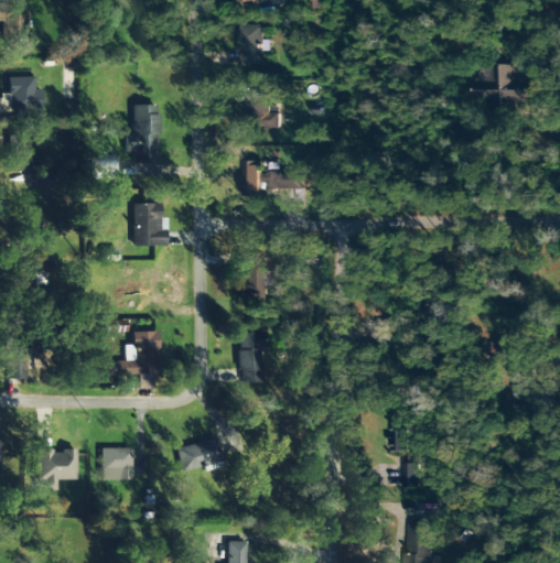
[(262,9),(261,0),(240,0),(240,8),(262,9)]
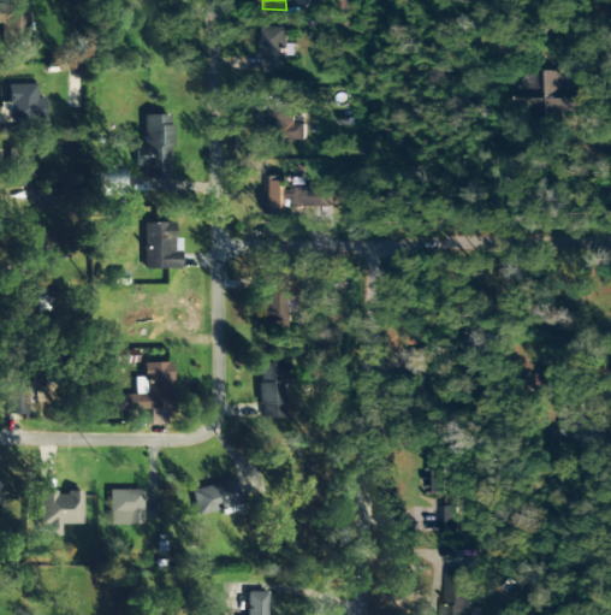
[(31,49),(33,12),(7,12),(7,49),(31,49)]
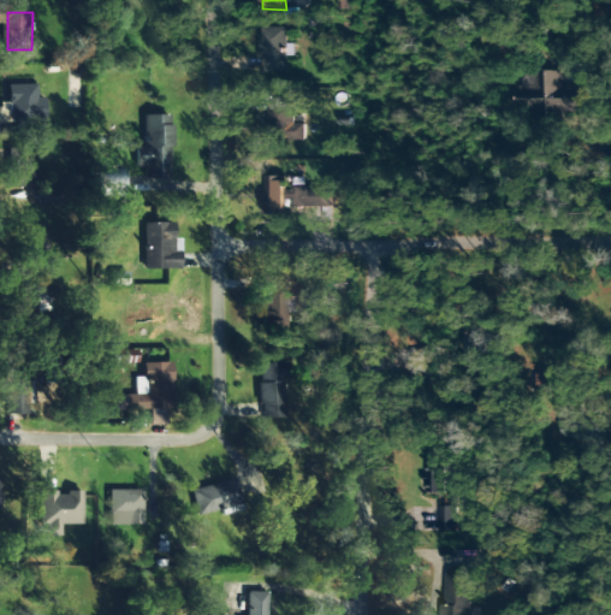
[(292,72),(291,27),(265,27),(266,74),(292,72)]
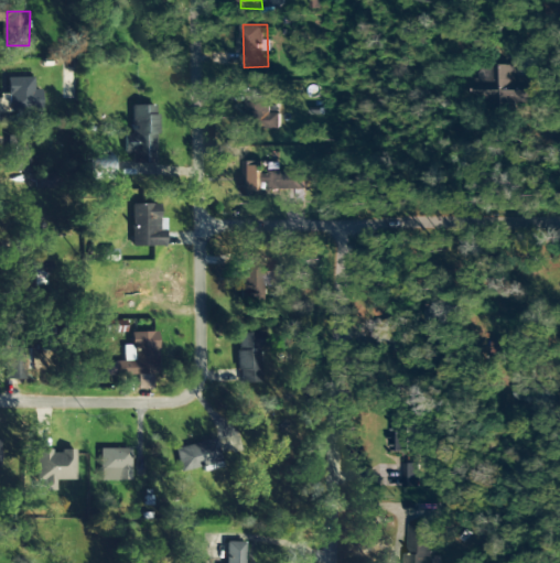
[(541,78),(517,78),(517,64),(495,64),(495,78),(476,78),(477,101),(491,101),(491,108),(542,107),(541,78)]
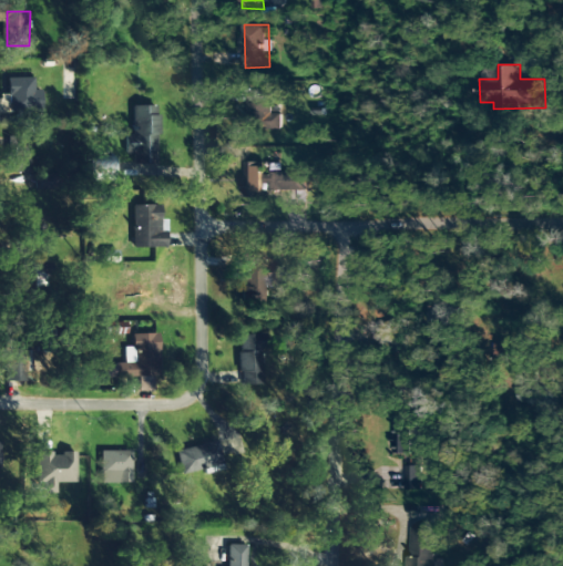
[(285,126),(286,113),(275,113),(275,94),(253,93),(252,125),(285,126)]
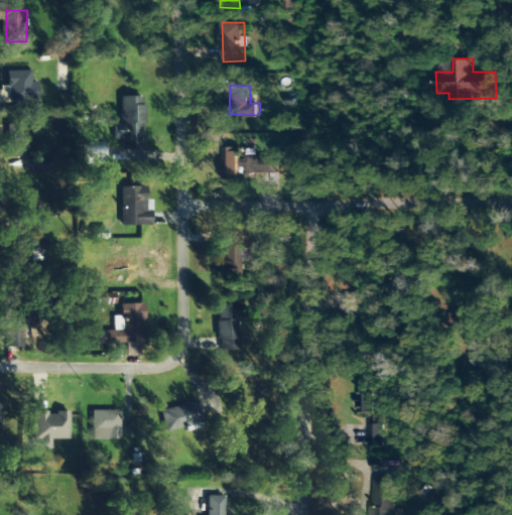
[(123,148),(146,148),(145,96),(124,96),(124,122),(117,122),(117,138),(123,138),(123,148)]
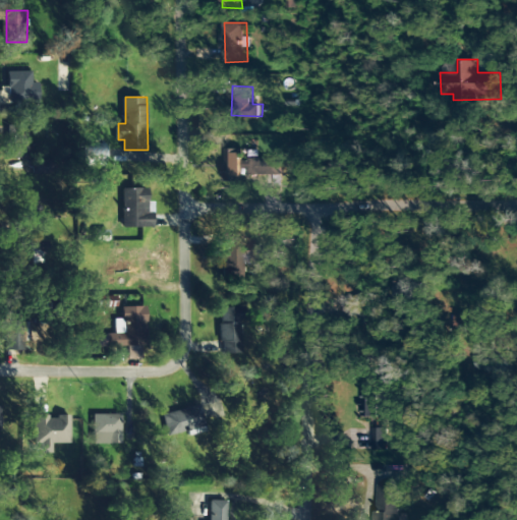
[(30,126),(10,126),(11,158),(31,157),(30,126)]
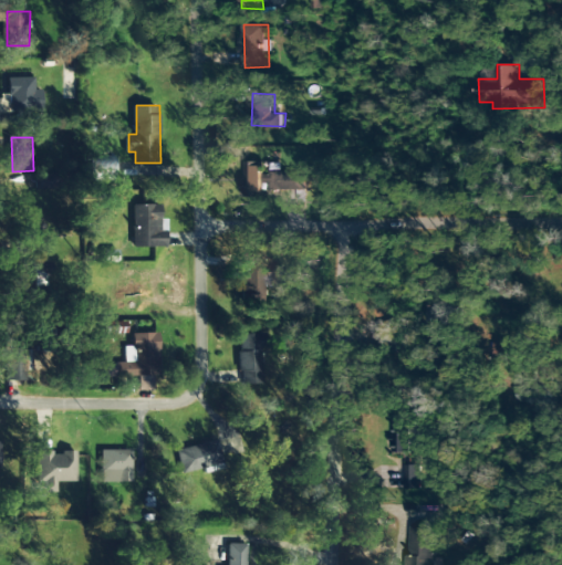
[(117,178),(117,155),(100,155),(100,179),(117,178)]
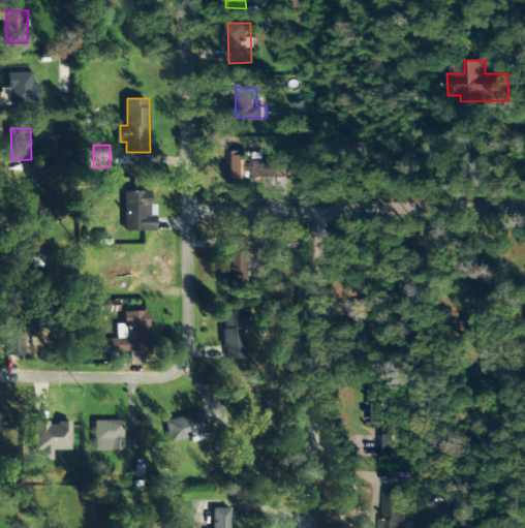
[(249,151),(230,151),(230,184),(250,184),(249,151)]
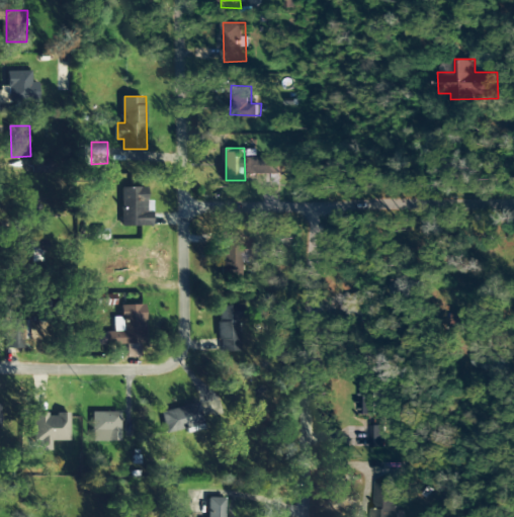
[(282,157),(250,157),(250,174),(282,173),(282,157)]
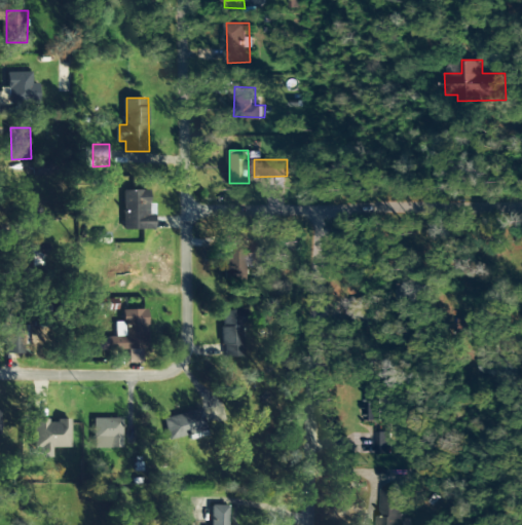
[(56,161),(34,161),(34,175),(56,175),(56,161)]
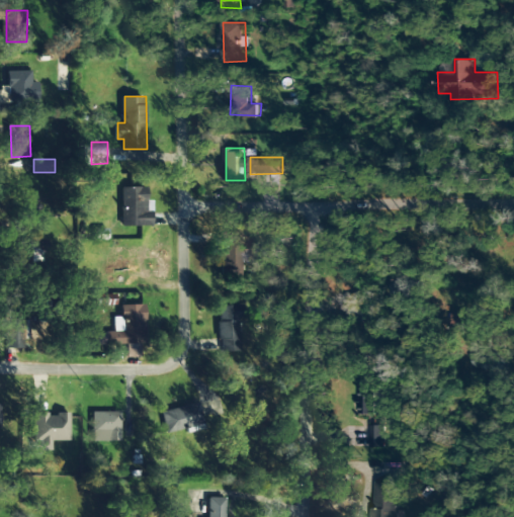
[(149,187),(123,187),(123,226),(154,225),(154,200),(149,200),(149,187)]
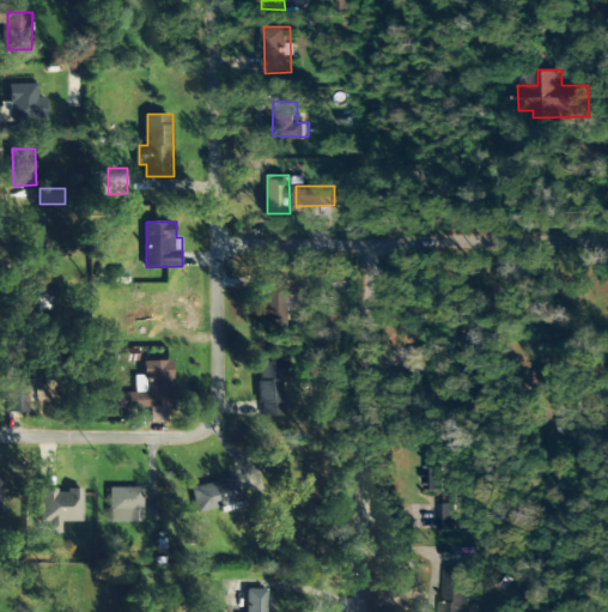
[(498,326),(467,325),(466,347),(497,349),(498,326)]
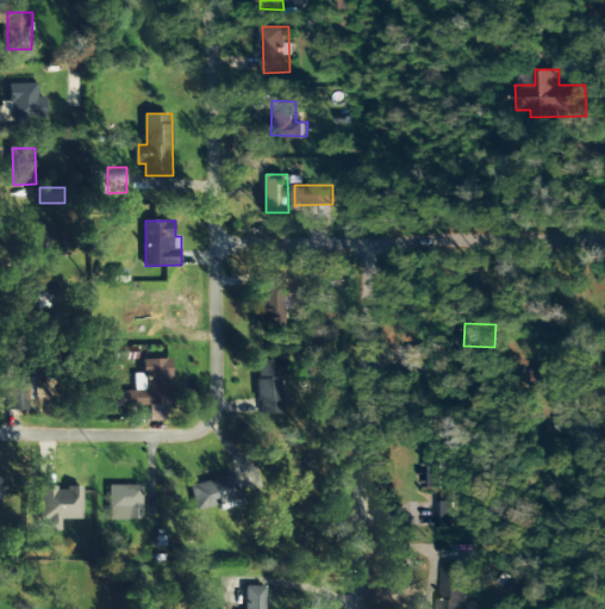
[(139,359),(138,346),(111,347),(111,360),(139,359)]
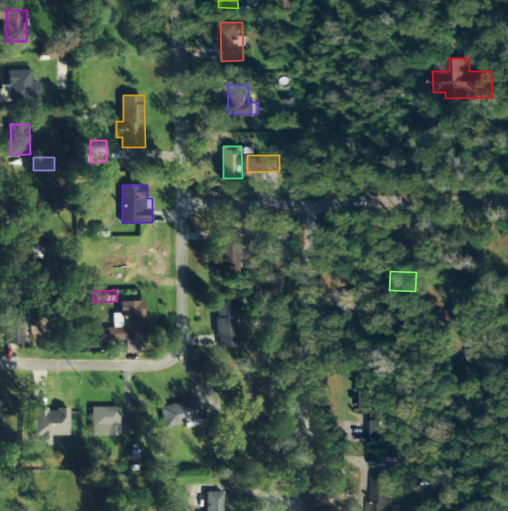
[(145,301),(121,301),(121,313),(114,313),(115,328),(96,328),(96,340),(146,339),(145,301)]
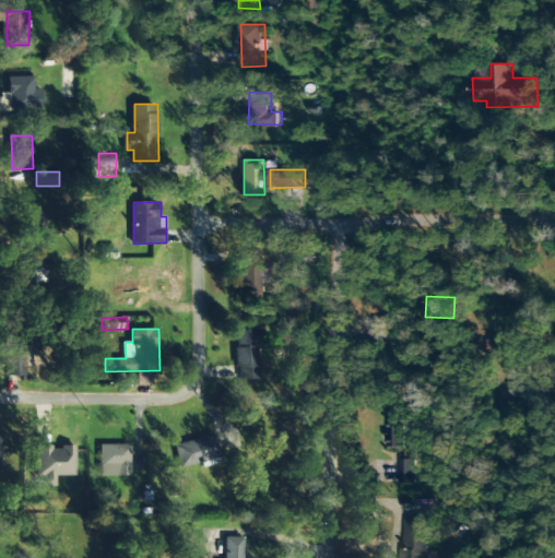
[(262,378),(261,329),(238,330),(239,379),(262,378)]
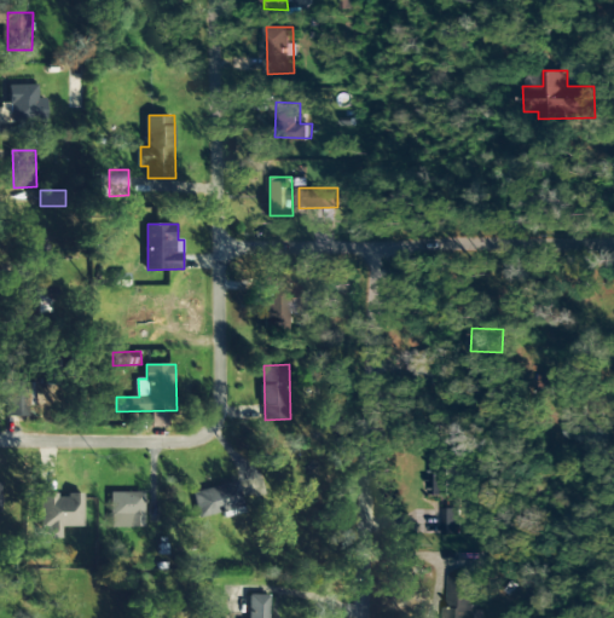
[(456,465),(444,465),(444,455),(433,455),(432,495),(455,496),(456,465)]
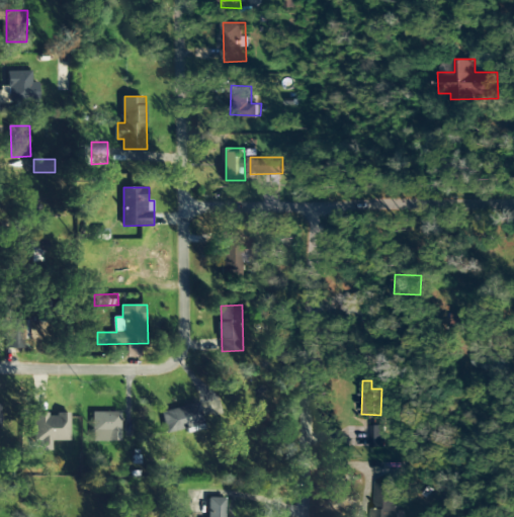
[(168,433),(205,424),(200,403),(163,412),(168,433)]
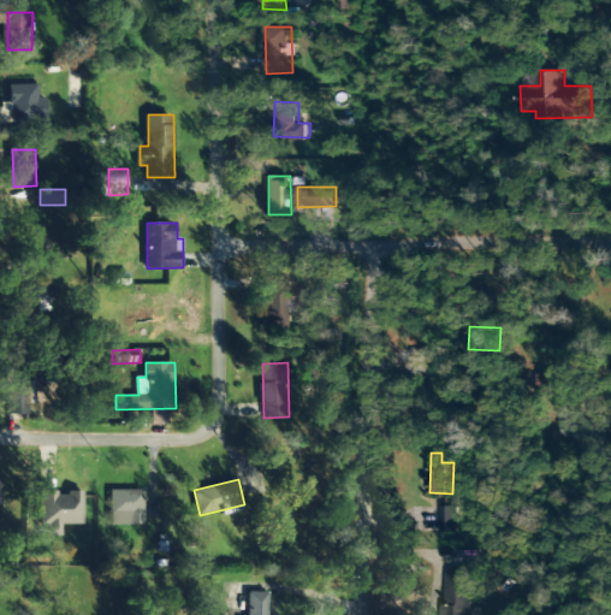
[(144,525),(146,490),(112,490),(112,524),(144,525)]
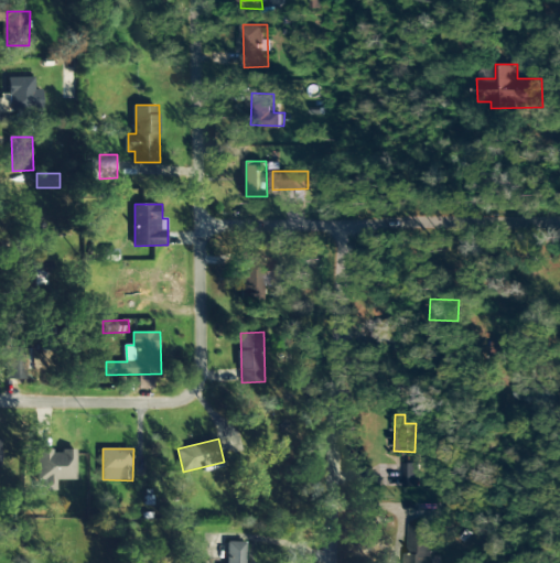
[(78,451),(39,450),(39,479),(45,479),(45,490),(57,490),(57,479),(77,479),(78,451)]
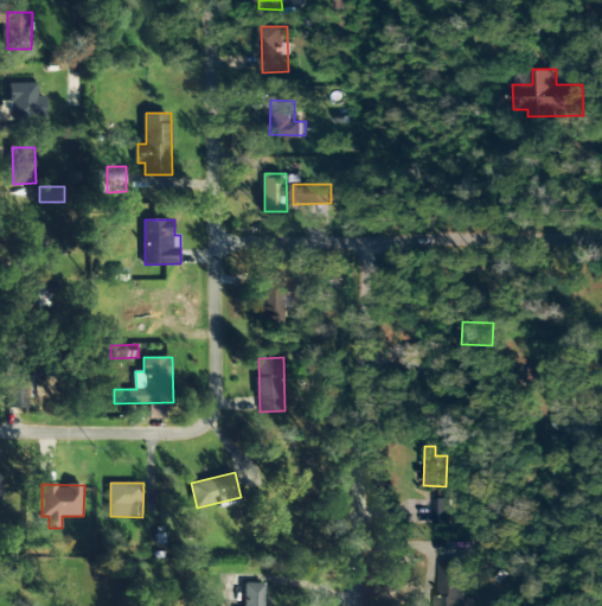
[(455,498),(437,498),(437,523),(455,524),(455,498)]
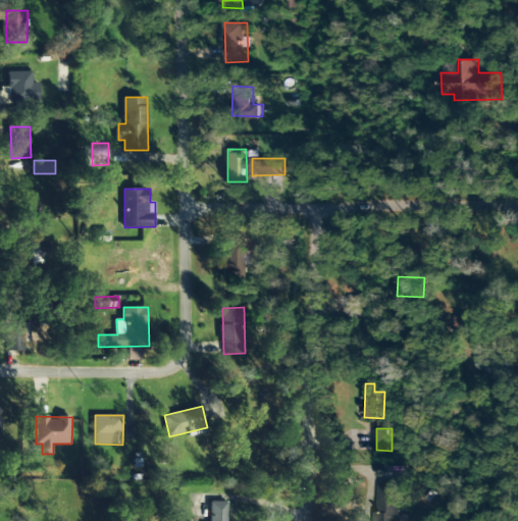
[(404,520),(406,486),(380,485),(378,520),(404,520)]
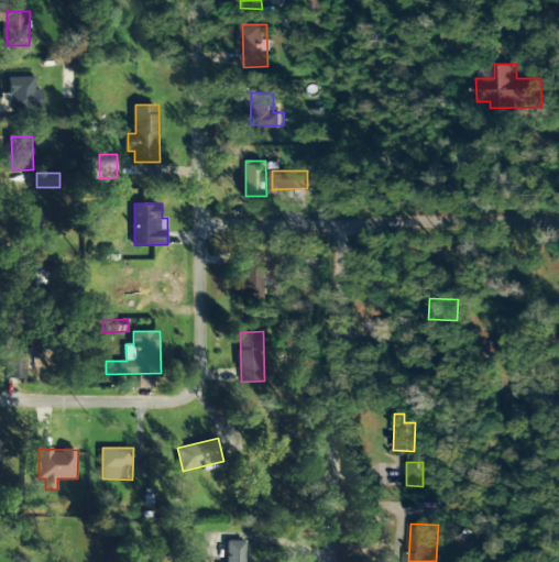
[(247,561),(248,540),(229,540),(228,561),(247,561)]
